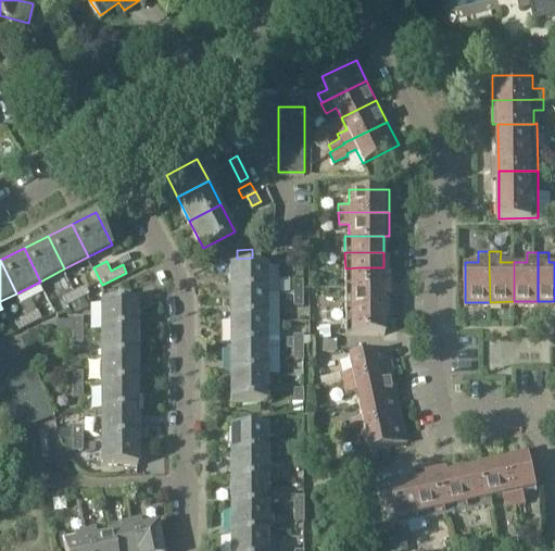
[(230,263),(230,289),(266,289),(266,263),(230,263)]
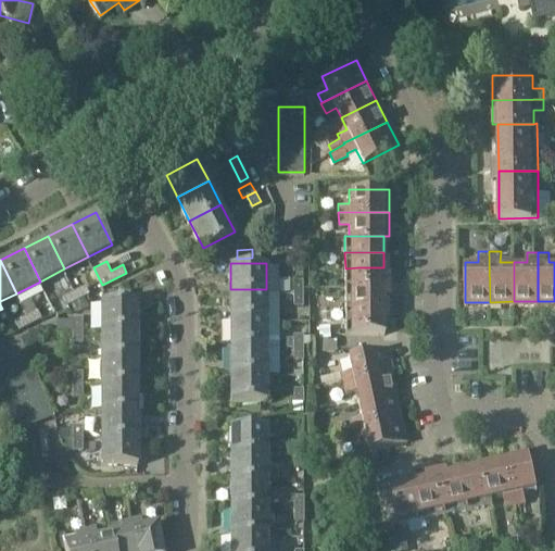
[(381,267),(357,267),(345,268),(345,285),(389,284),(390,273),(383,273),(383,267),(381,267)]
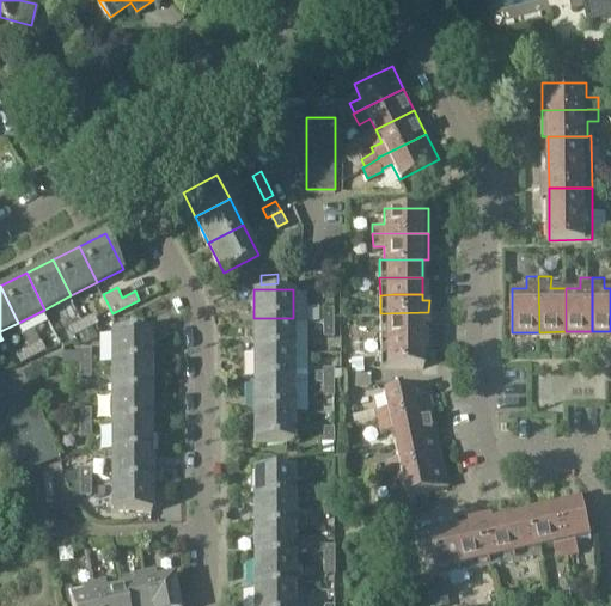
[(321,318),(323,318),(334,318),(334,306),(323,306),(323,307),(321,307),(321,318)]
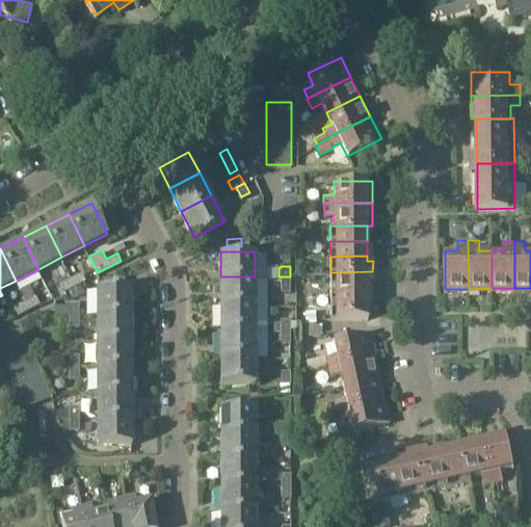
[(81,270),(71,277),(75,284),(85,279),(81,270)]
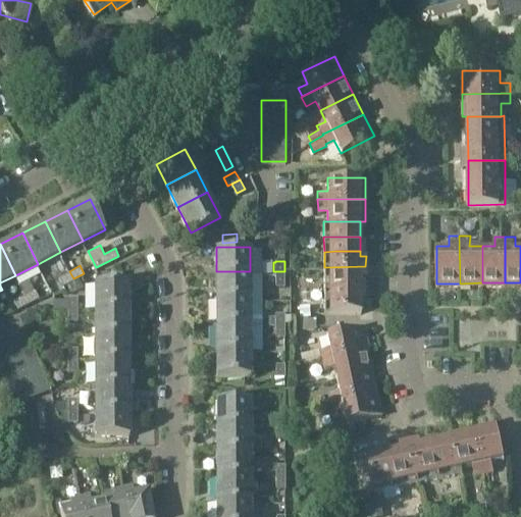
[(365,276),(365,266),(324,267),(324,281),(360,281),(360,276),(365,276)]
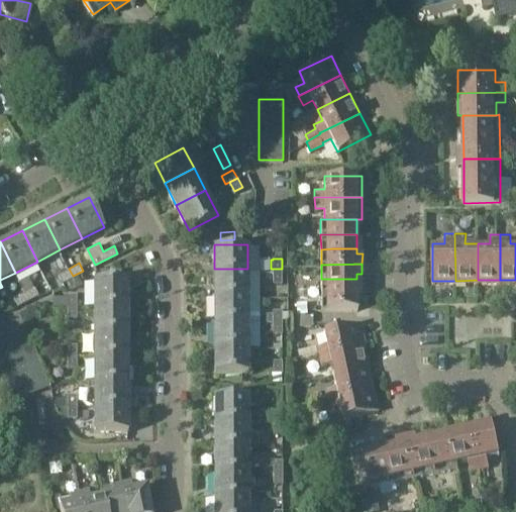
[(94,279),(94,304),(127,304),(127,279),(121,279),(120,268),(99,268),(99,279),(94,279)]
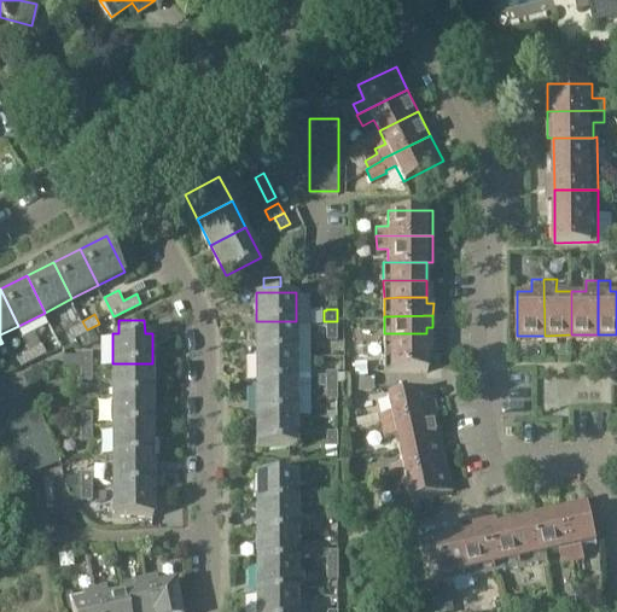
[(82,321),(70,327),(75,337),(87,330),(82,321)]
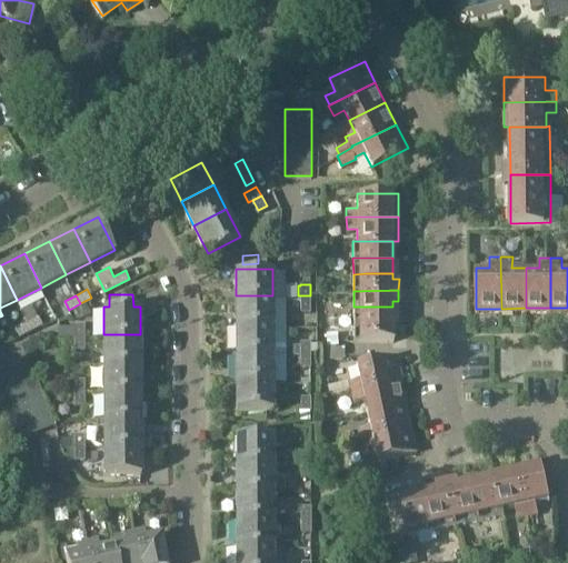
[(272,295),(236,295),(236,323),(286,323),(285,298),(272,298),(272,295)]
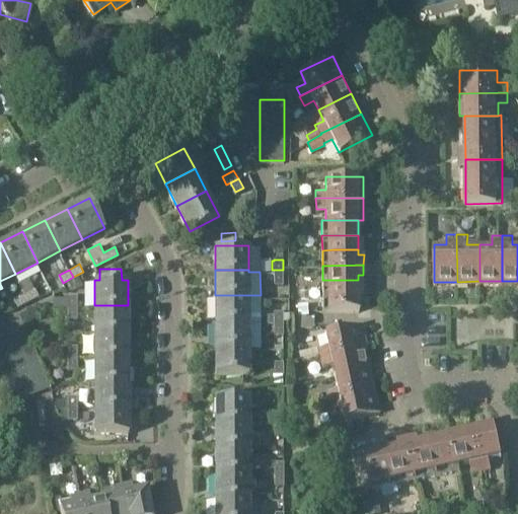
[(274,283),(283,283),(283,270),(274,270),(274,283)]
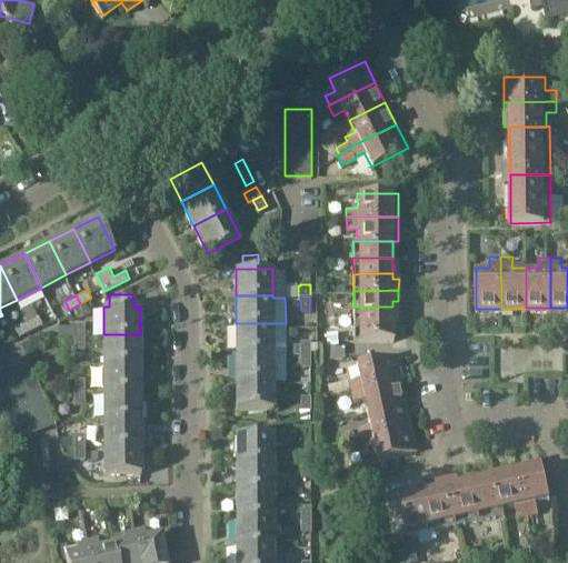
[(394,322),(392,307),(354,307),(354,323),(394,322)]
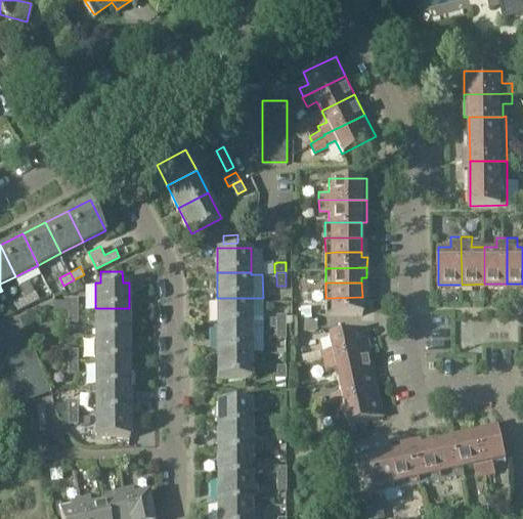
[(35,290),(25,295),(29,303),(39,298),(35,290)]
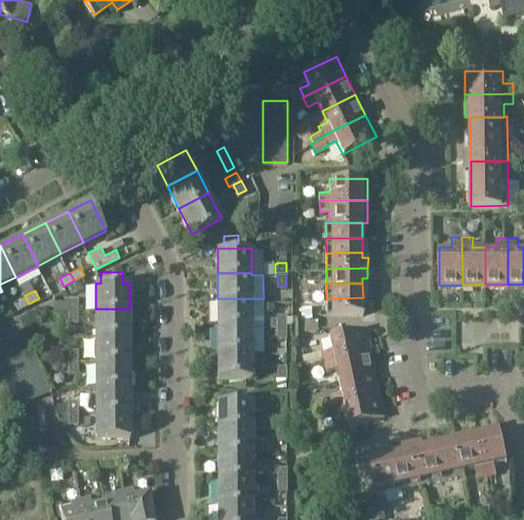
[(14,302),(17,310),(29,304),(25,295),(14,302)]
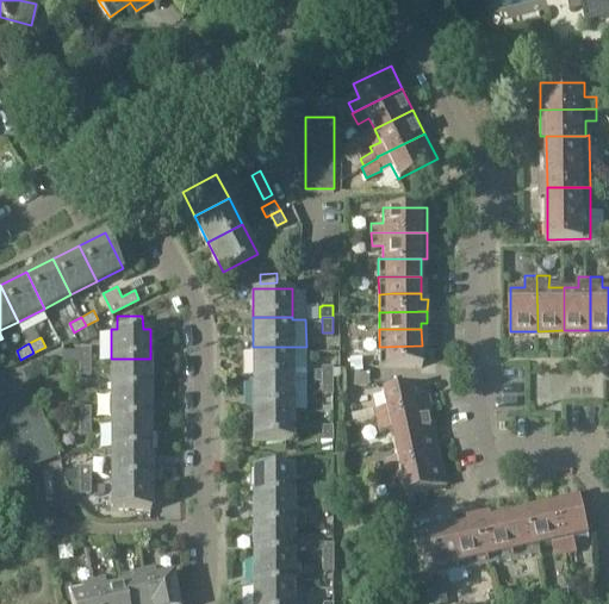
[(63,359),(80,360),(91,359),(91,346),(80,346),(80,348),(63,348),(63,359)]
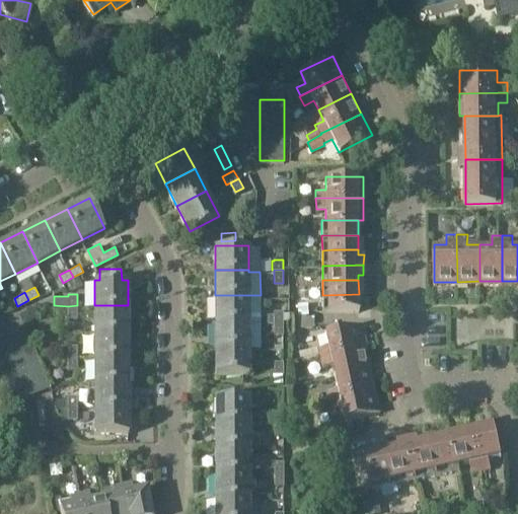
[(359,309),(359,294),(322,295),(322,309),(359,309)]
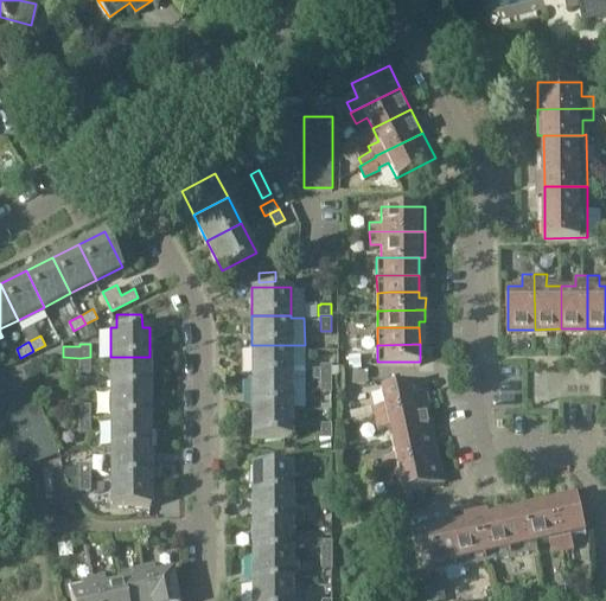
[(305,345),(252,345),(252,377),(291,377),(305,377),(305,345)]
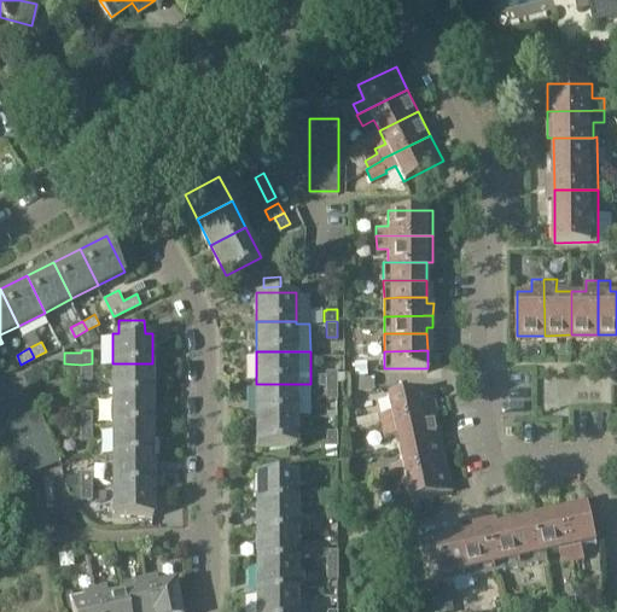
[(354,360),(355,373),(367,373),(367,359),(354,360)]
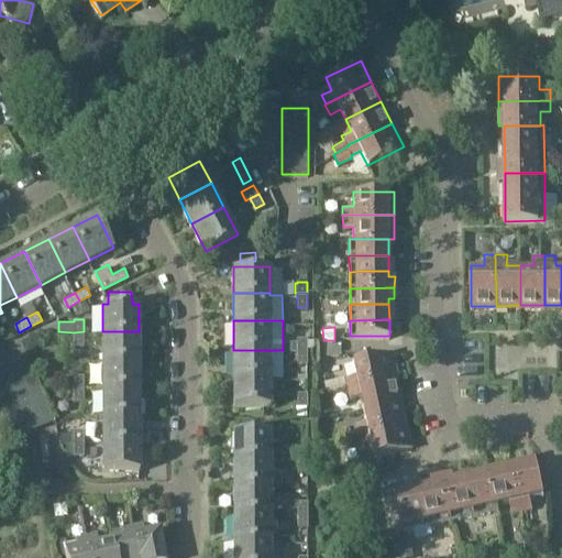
[(84,345),(84,331),(74,332),(75,345),(84,345)]
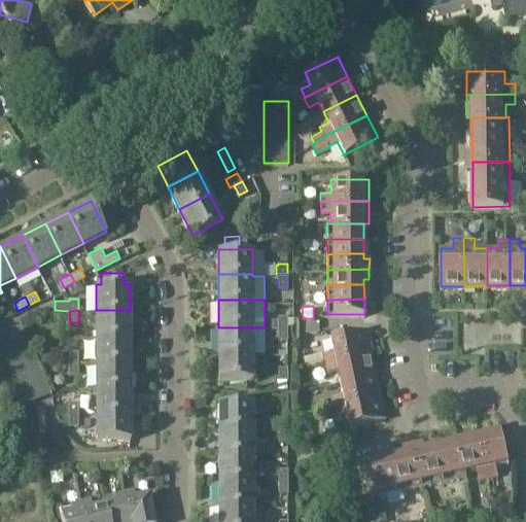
[(130,336),(130,310),(96,310),(96,336),(130,336)]
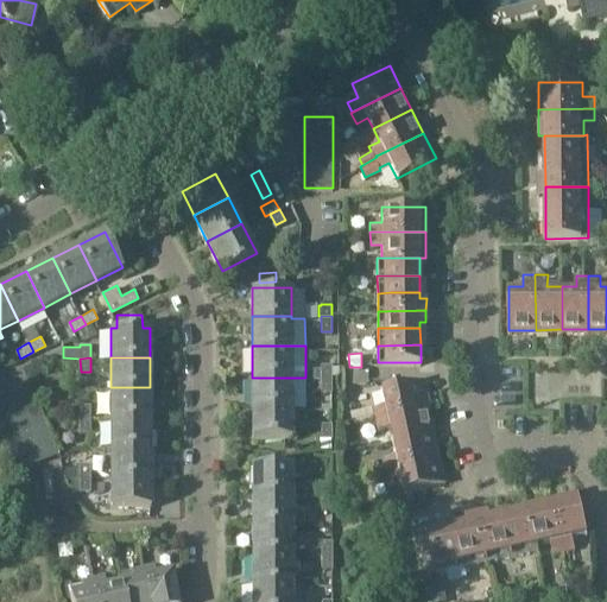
[(321,362),(322,376),(332,376),(332,362),(321,362)]
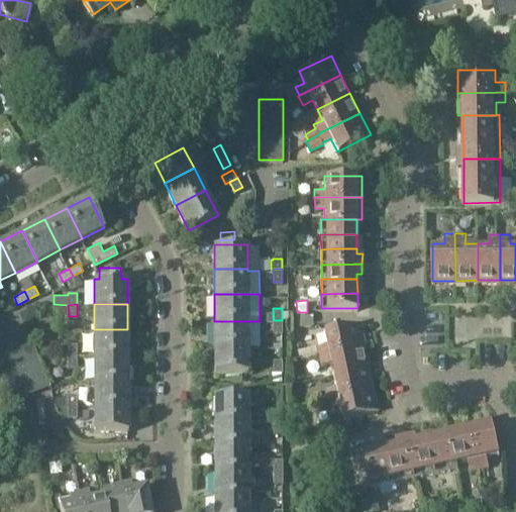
[(313,313),(296,313),(296,319),(300,324),(313,324),(313,313)]
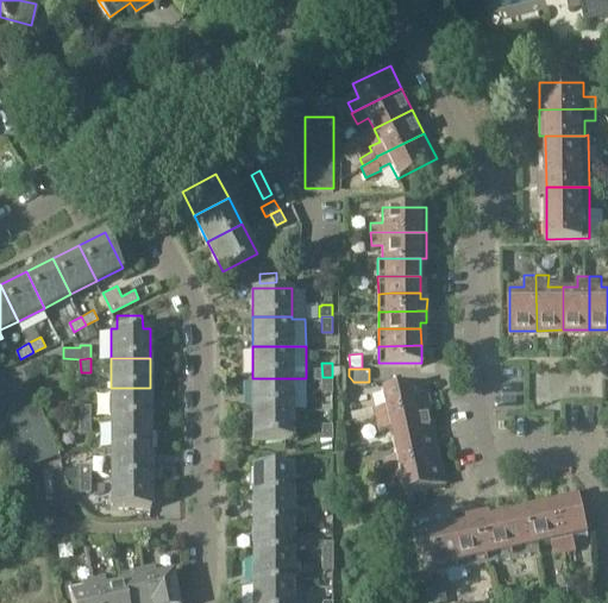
[(323,390),(332,390),(332,377),(323,377),(323,390)]
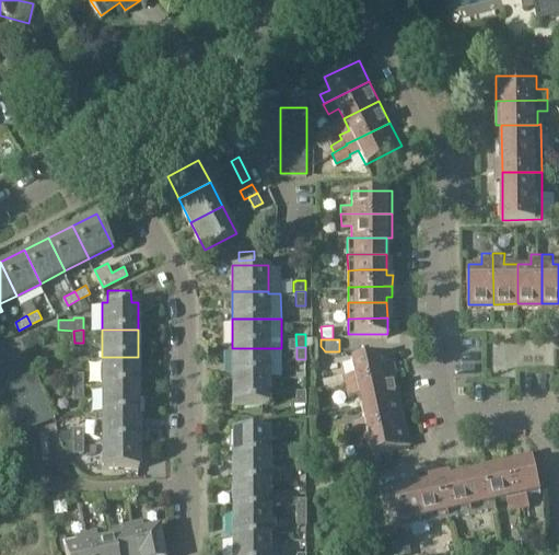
[(268,348),(232,348),(232,373),(268,373),(268,348)]
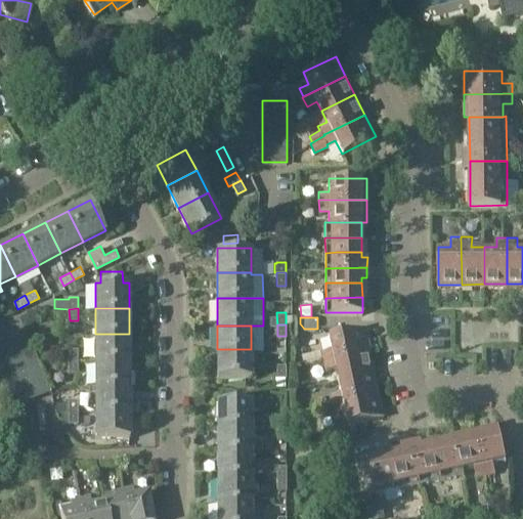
[(316,360),(322,359),(368,349),(363,327),(328,335),(330,347),(314,351),(316,360)]
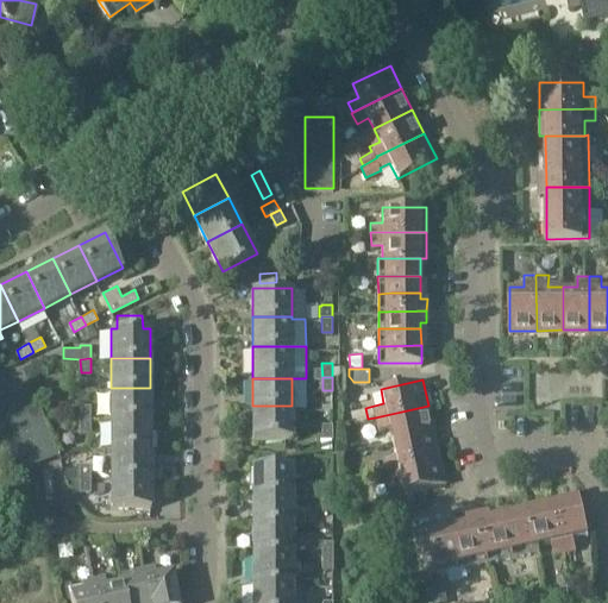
[(111,388),(111,418),(150,418),(150,388),(111,388)]
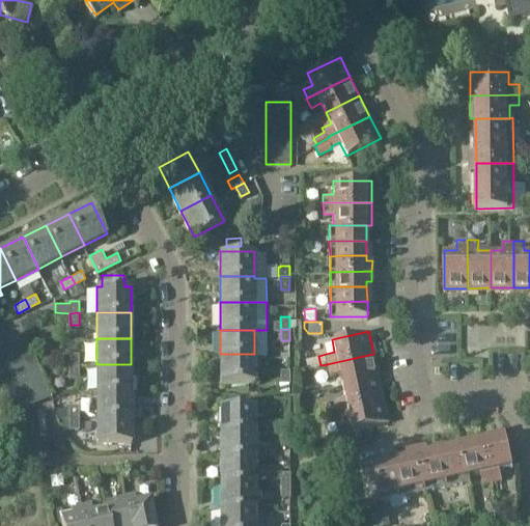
[(22,354),(31,377),(43,372),(33,350),(22,354)]
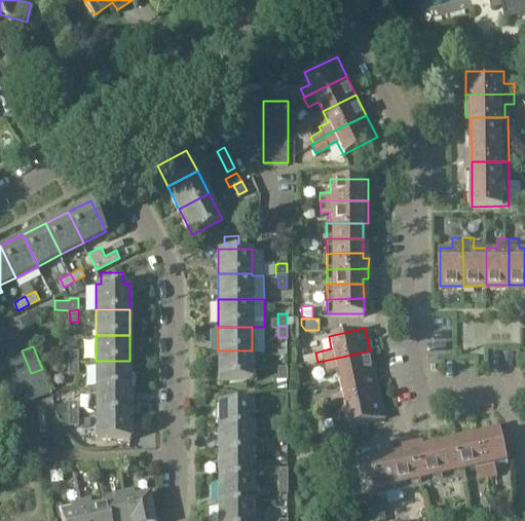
[(69,349),(70,361),(78,361),(78,348),(69,349)]
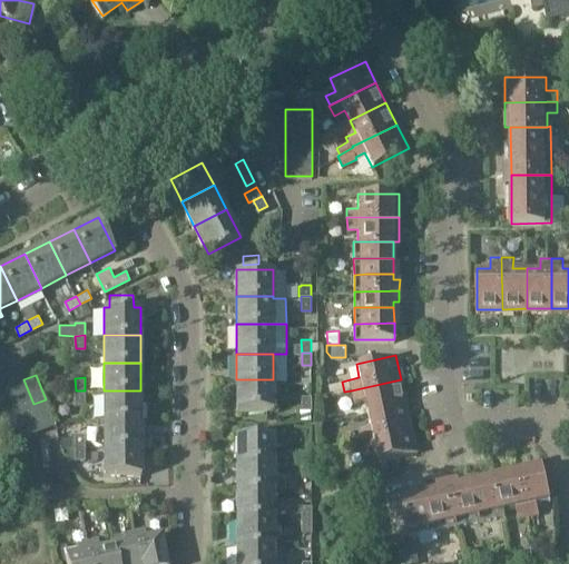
[(11,384),(21,408),(33,404),(23,379),(11,384)]
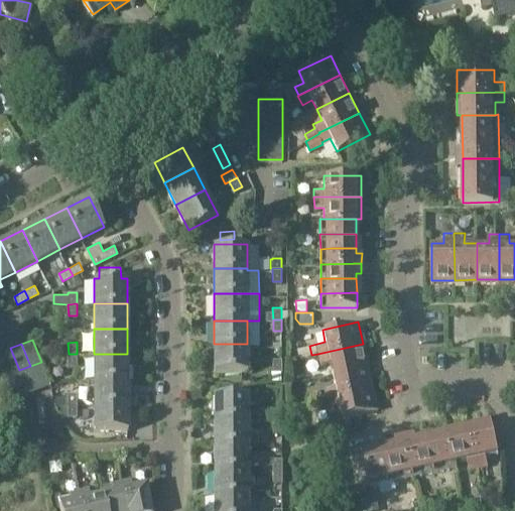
[(247,371),(247,344),(214,344),(214,371),(247,371)]
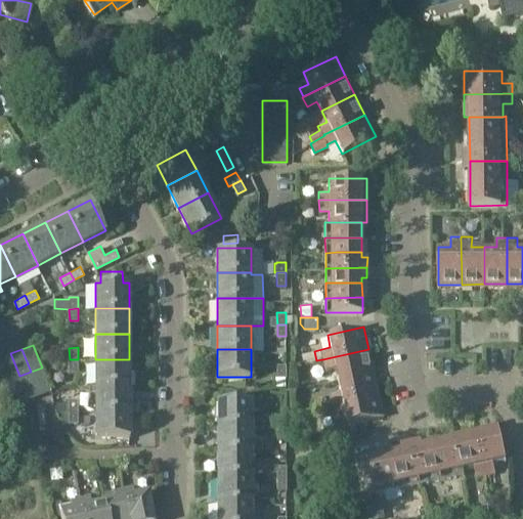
[(335,366),(337,379),(374,371),(368,349),(322,359),(324,369),(335,366)]
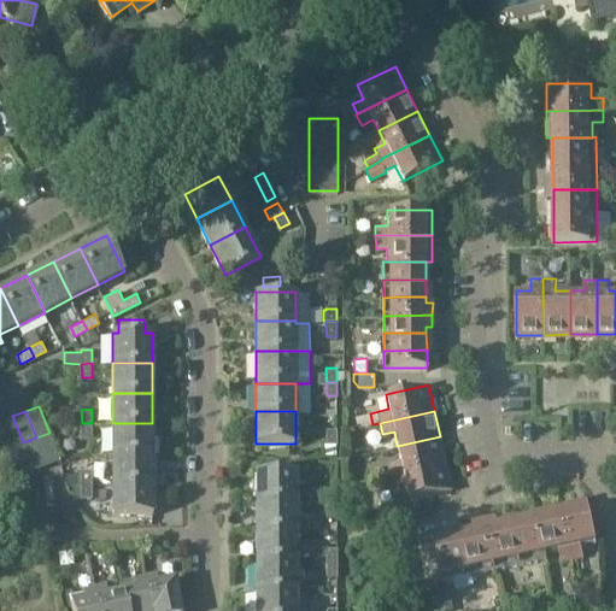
[(23,442),(12,416),(0,421),(0,423),(10,448),(23,442)]
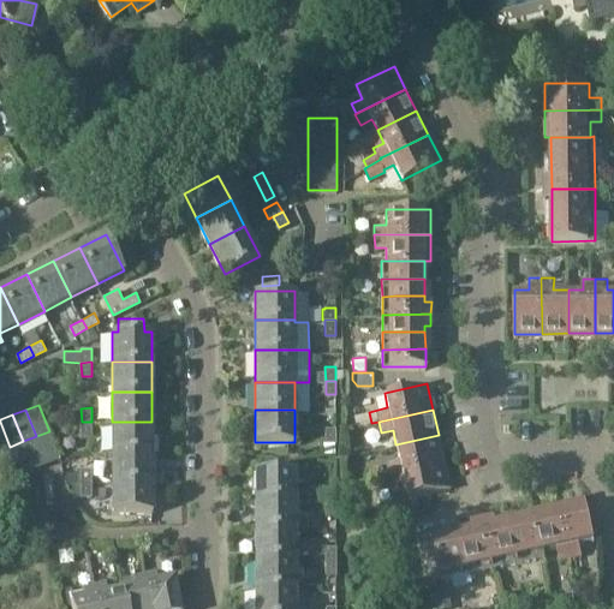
[(0,449),(10,447),(0,422),(0,449)]
